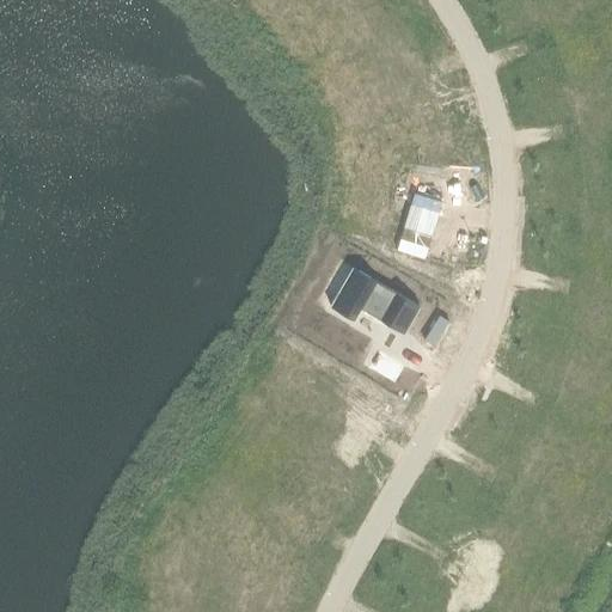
[(353,268),(331,306),(354,320),(361,308),(404,334),(420,307),(353,268)]
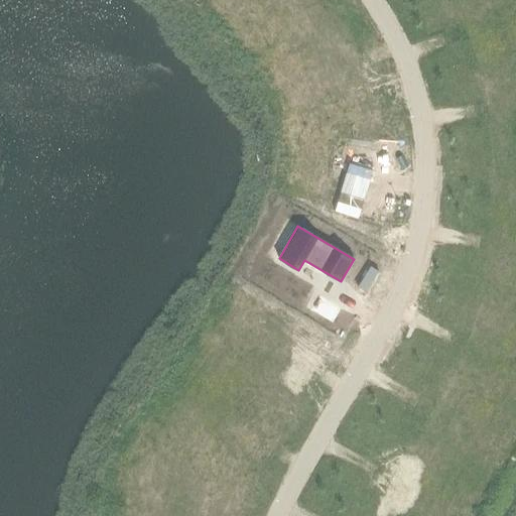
[(340,309),(319,297),(311,311),(332,324),(340,309)]
